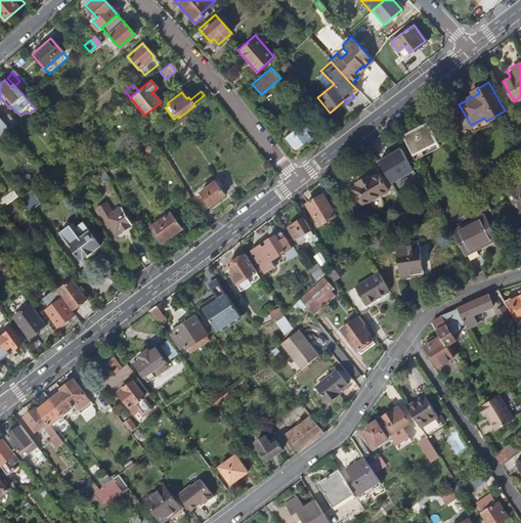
[(185,115),(178,120),(182,124),(188,119),(185,115)]
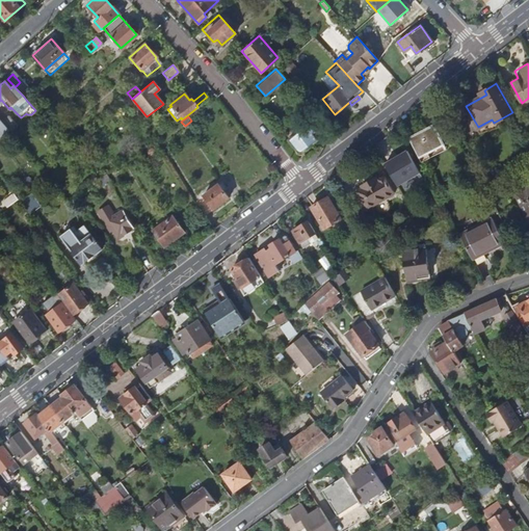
[(7,131),(9,133),(17,128),(7,117),(1,123),(7,131)]
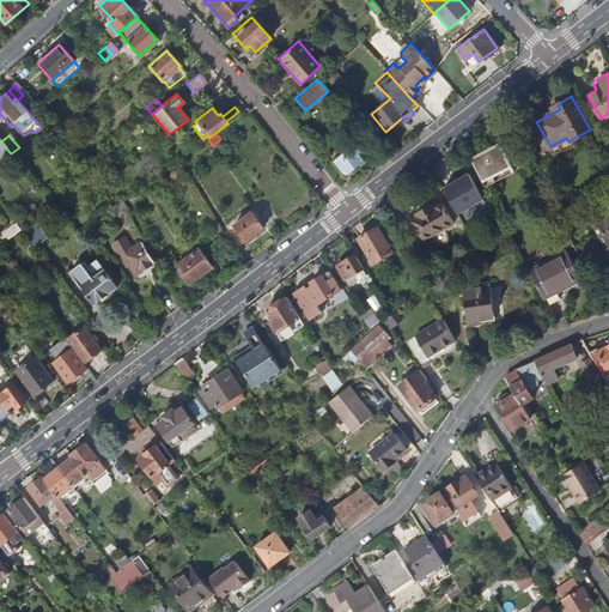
[(42,144),(48,152),(56,145),(52,139),(49,137),(42,144)]
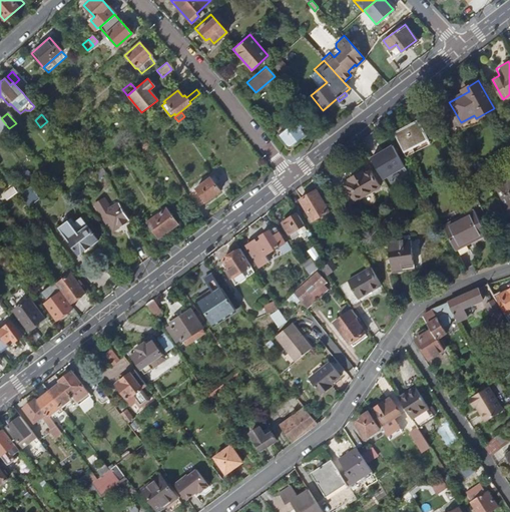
[(150,122),(153,127),(159,123),(155,118),(150,122)]
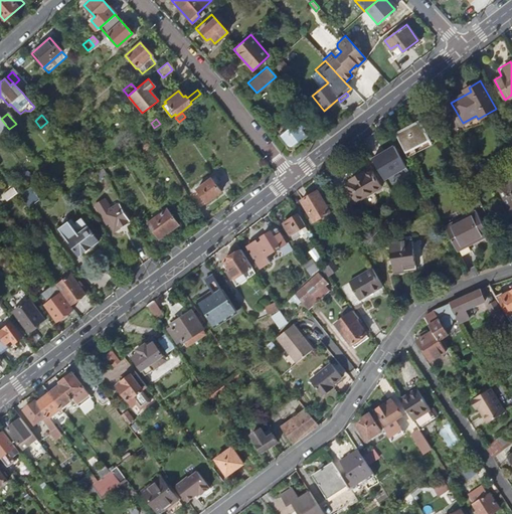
[(395,134),(407,157),(415,153),(412,149),(430,141),(419,121),(395,134)]
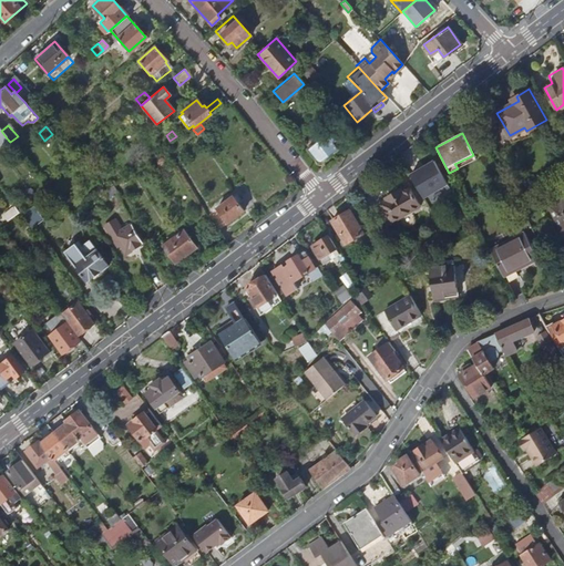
[(316,142),(306,148),(317,163),(319,163),(337,150),(331,142),(334,140),(329,134),(317,144),(316,142)]
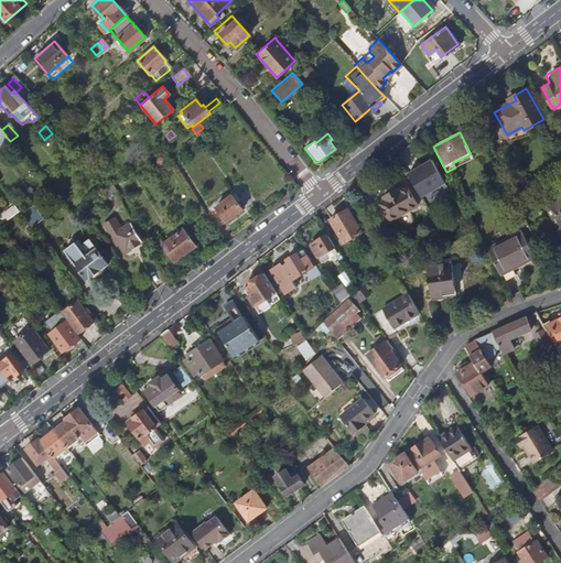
[(416,170),(407,174),(421,197),(444,183),(431,160),(423,164),(423,166),(417,170),(416,170)]
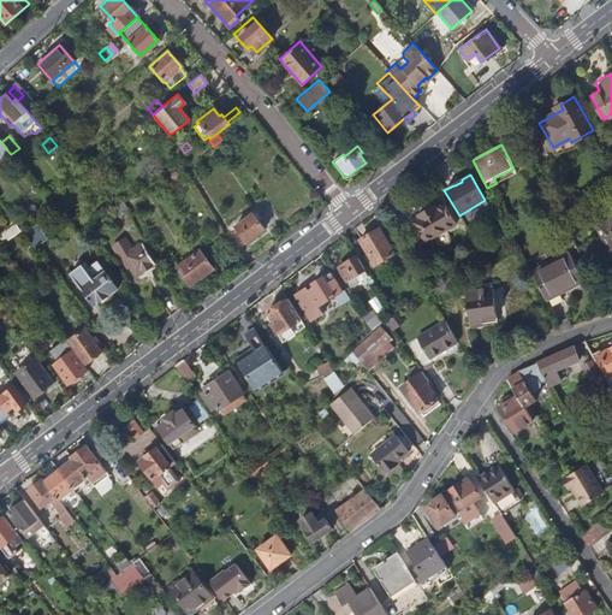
[(251,202),(260,214),(268,210),(259,196),(251,202)]
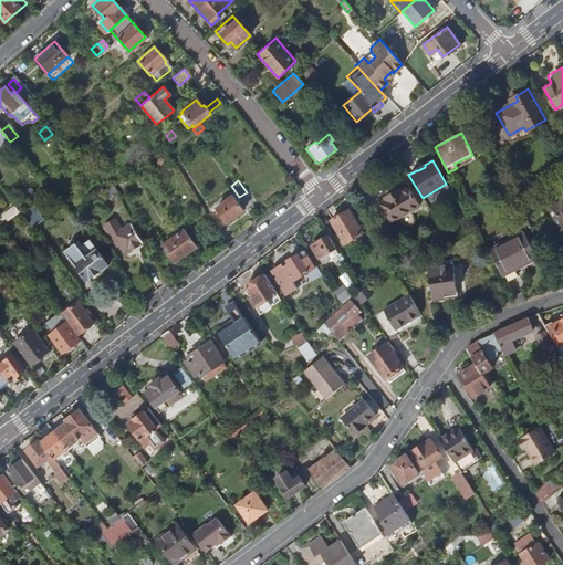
[(386,201),(377,206),(386,221),(389,220),(391,222),(398,218),(400,221),(402,223),(403,225),(405,226),(407,226),(409,226),(412,225),(413,222),(414,220),(414,219),(413,217),(412,215),(409,211),(419,205),(409,188),(403,191),(400,189),(384,198),(386,201)]
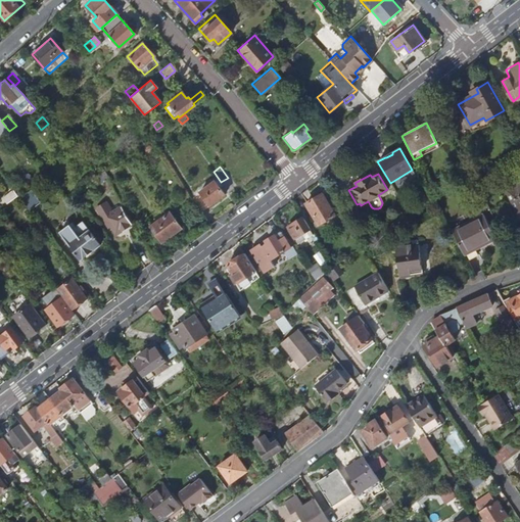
[(519,180),(505,188),(518,214),(519,211),(519,180)]
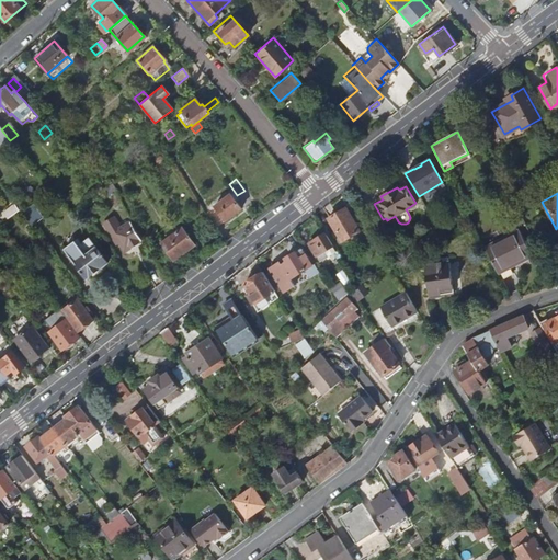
[(204,213),(214,228),(240,208),(229,194),(204,213)]
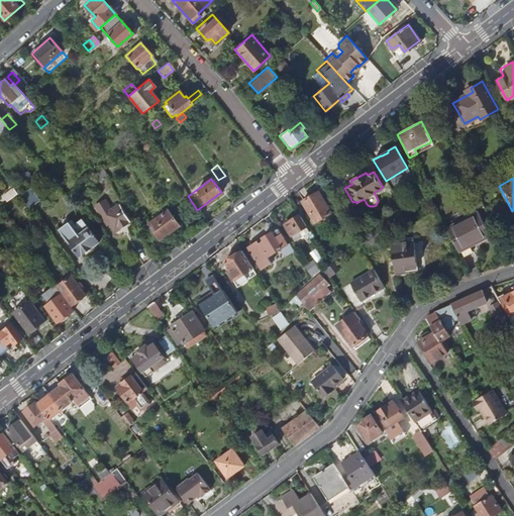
[(29,189),(17,197),(27,210),(38,202),(29,189)]
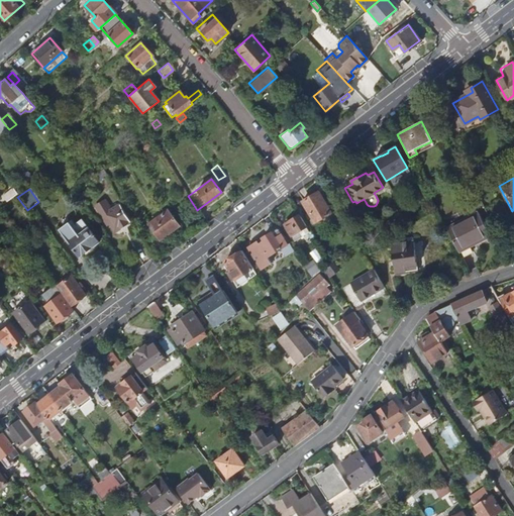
[(301,201),(315,224),(332,214),(318,191),(301,201)]
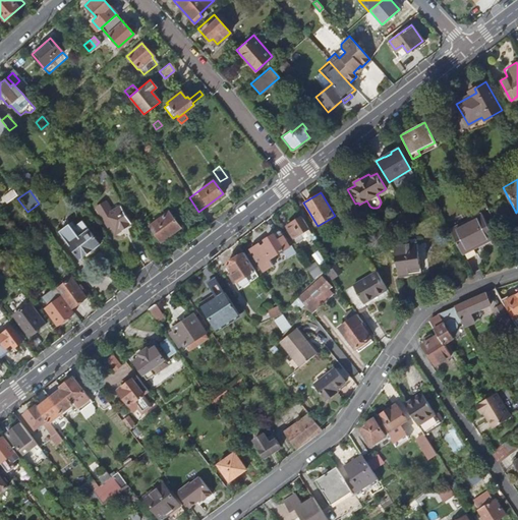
[(95,208),(106,225),(111,222),(117,232),(129,223),(119,206),(110,211),(104,201),(95,208)]
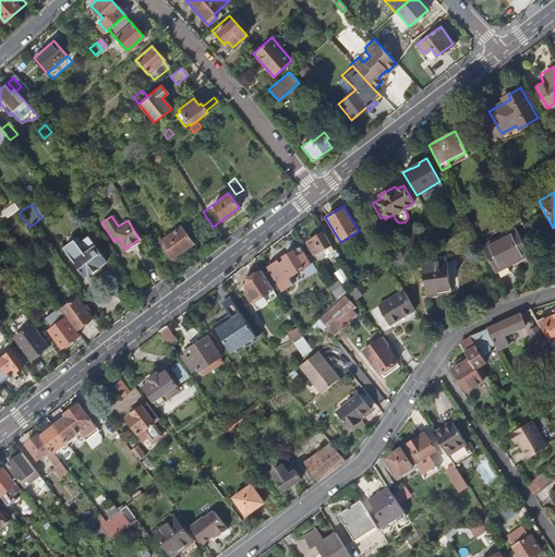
[(159,241),(171,258),(192,243),(179,227),(159,241)]
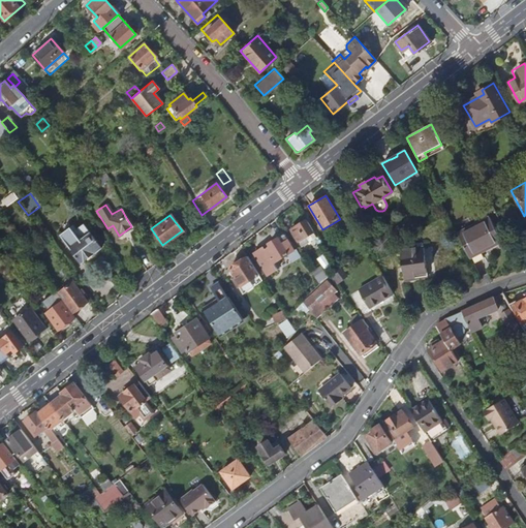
[(486,217),(455,233),(467,257),(498,242),(486,217)]
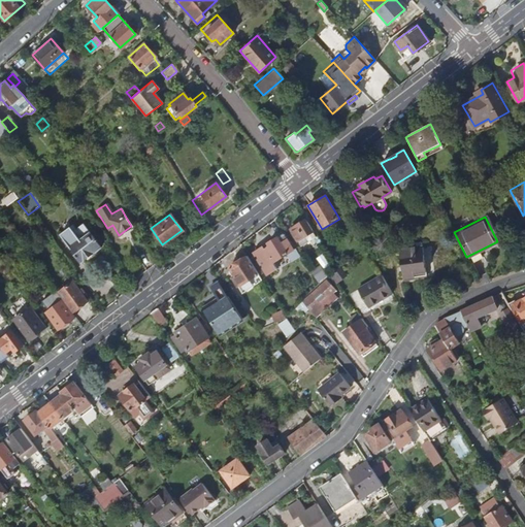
[(290,231),(297,241),(313,232),(305,221),(290,231)]
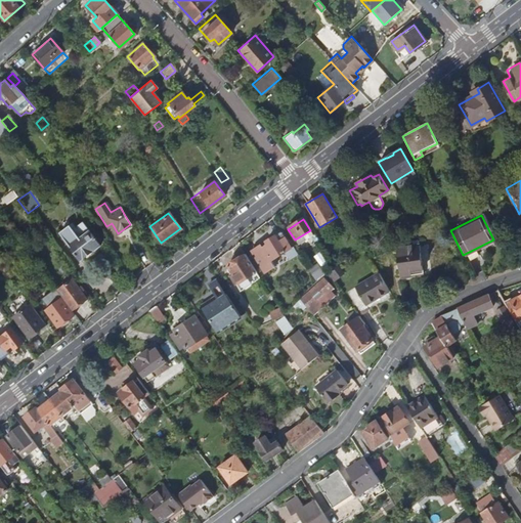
[(71,223),(58,232),(80,261),(100,246),(82,221),(74,227),(71,223)]
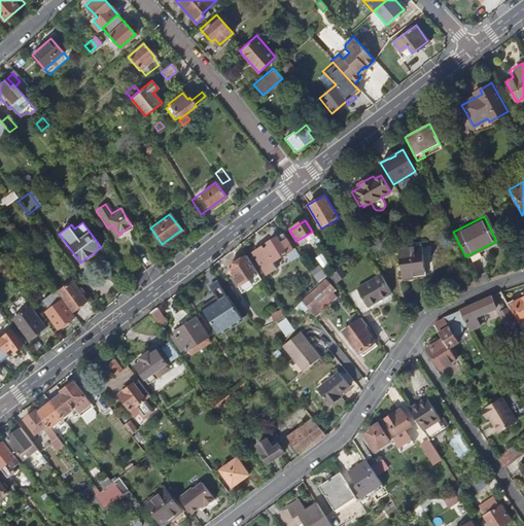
[(263,246),(253,251),(268,274),(277,269),(273,261),(287,253),(292,261),(301,255),(295,247),(292,249),(283,235),(277,238),(277,237),(268,243),(270,246),(265,249),(263,246)]
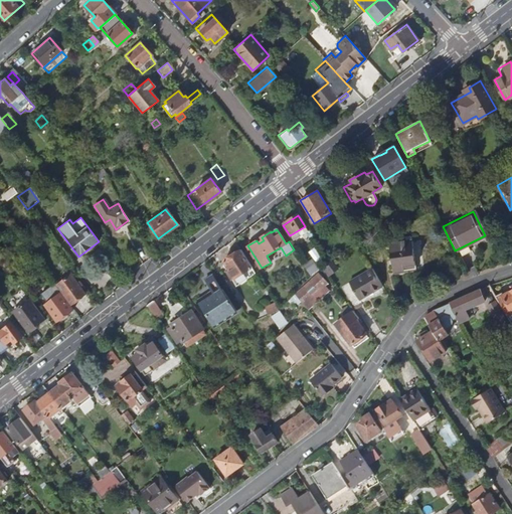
[(388,244),(392,271),(414,268),(410,240),(388,244)]
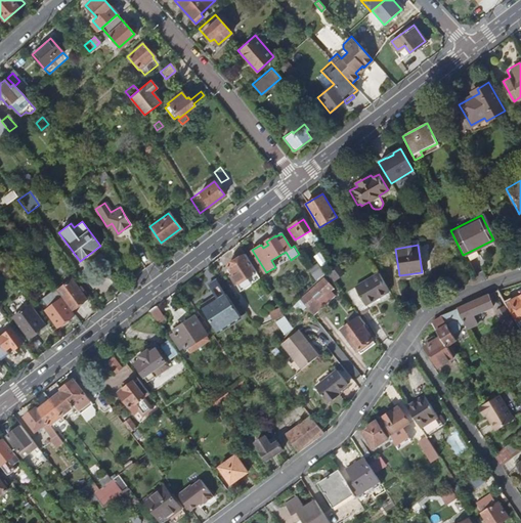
[(227,266),(239,285),(257,272),(246,255),(227,266)]
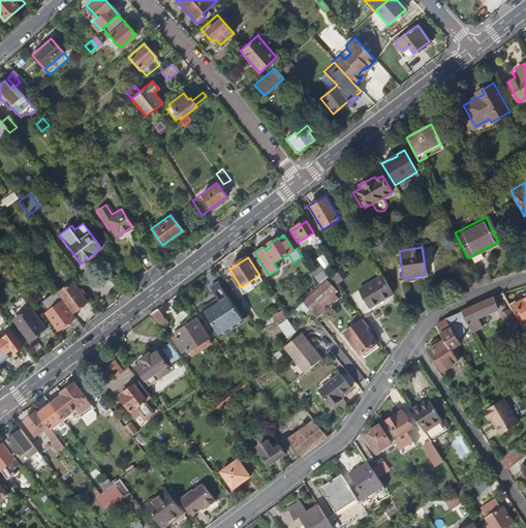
[(334,273),(340,281),(346,277),(340,268),(338,269),(334,273)]
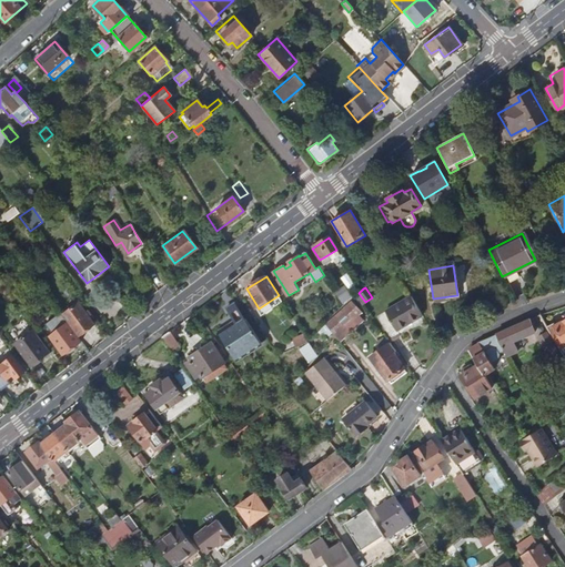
[(354,296),(361,305),(365,302),(359,293),(354,296)]
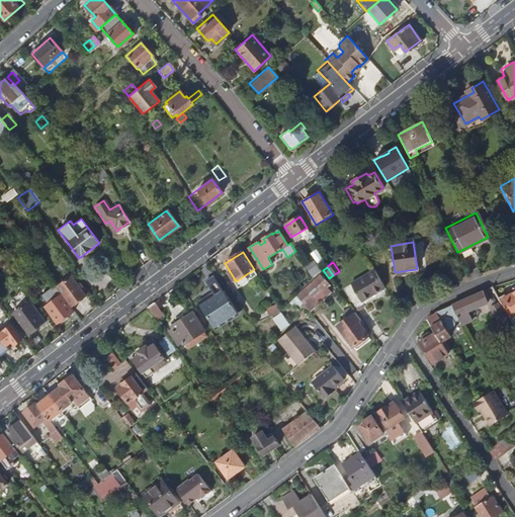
[(254,269),(236,281),(241,288),(258,276),(254,269)]
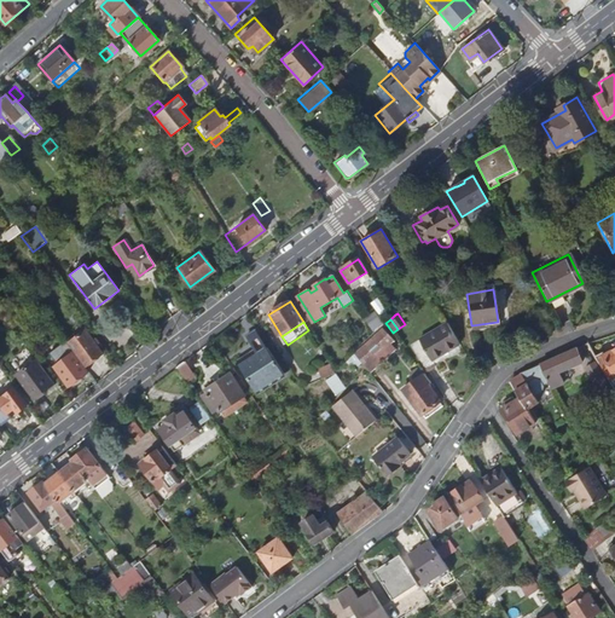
[(447,323),(419,340),(430,358),(448,347),(448,350),(459,344),(447,323)]
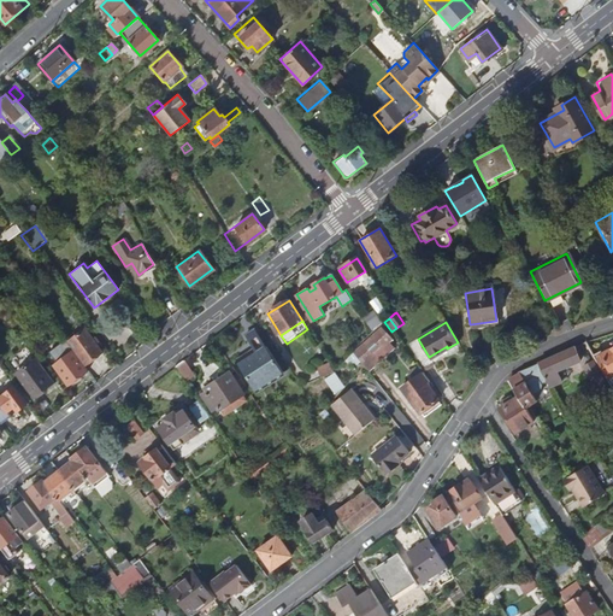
[(68,341),(84,363),(101,351),(84,328),(68,341)]
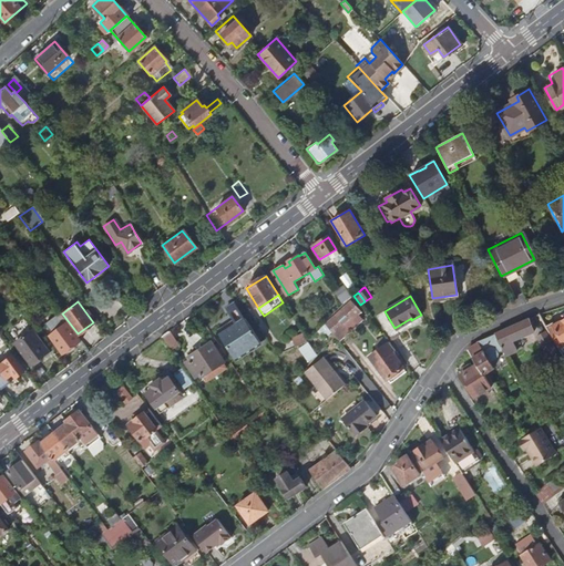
[(350,301),(326,326),(338,341),(356,323),(351,320),(360,311),(350,301)]
